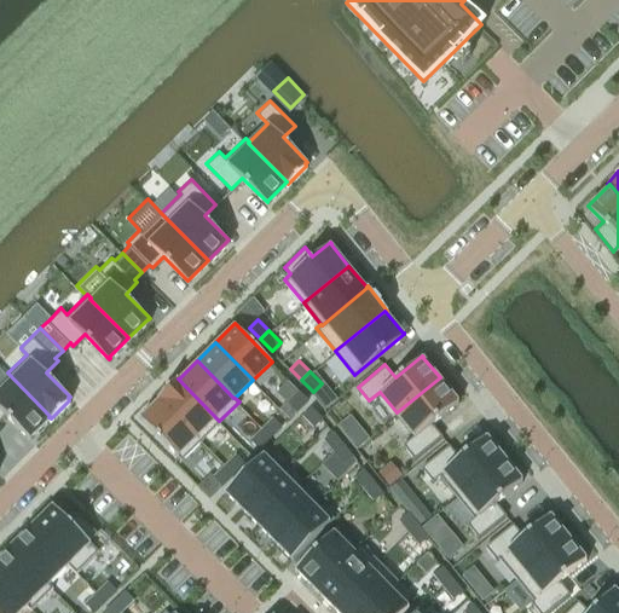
[(0,417),(5,412),(29,437),(30,435),(48,417),(50,416),(7,372),(0,379),(0,417)]
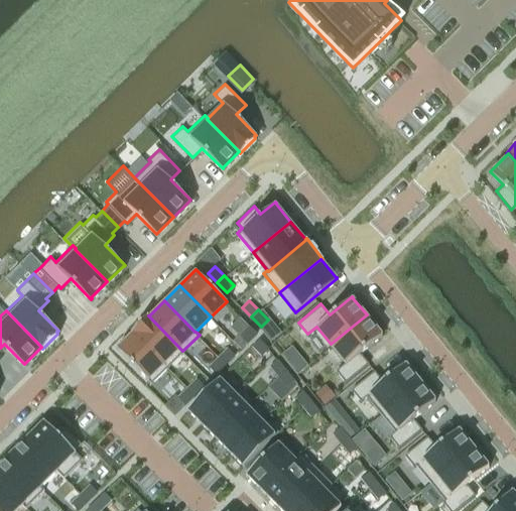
[(148,313),(131,331),(132,332),(133,332),(167,366),(182,351),(148,315),(149,315),(148,313)]
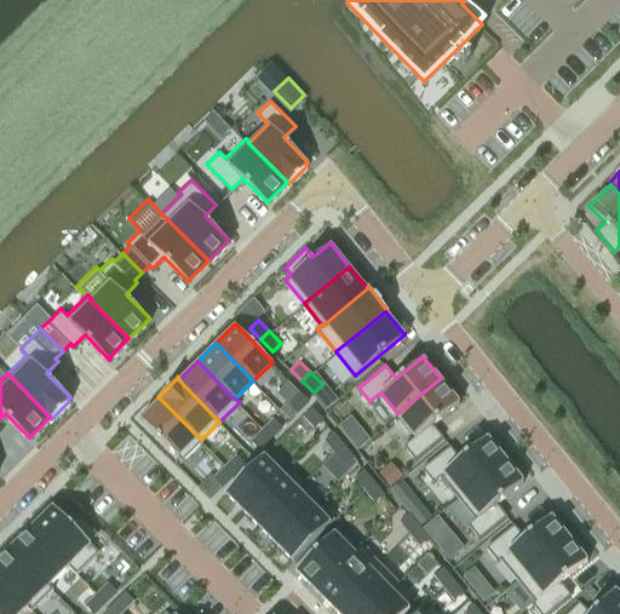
[(441,378),(397,413),(414,435),(403,443),(414,458),(442,435),(432,423),(459,401),(458,400),(441,378)]
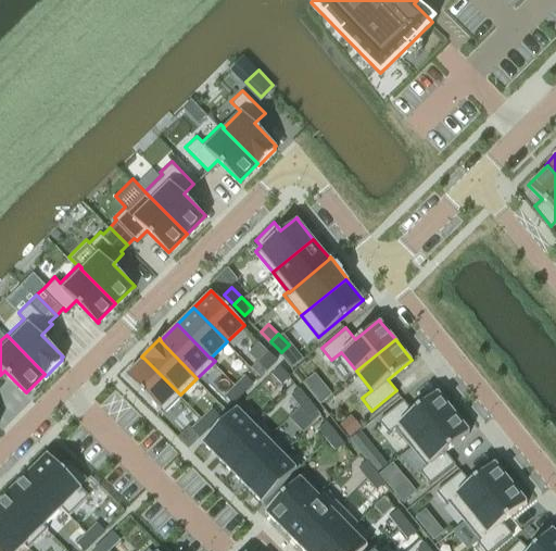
[(268,349),(258,360),(266,367),(277,357),(268,349)]
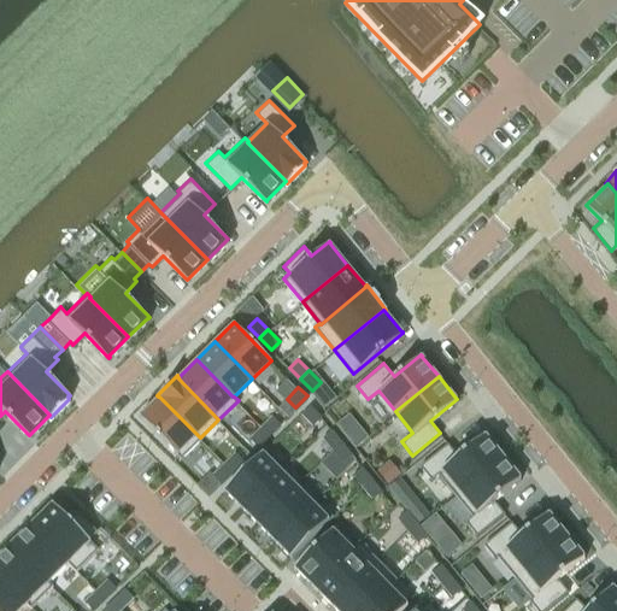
[(141,413),(140,415),(181,457),(200,438),(159,397),(158,397),(141,415),(141,413)]
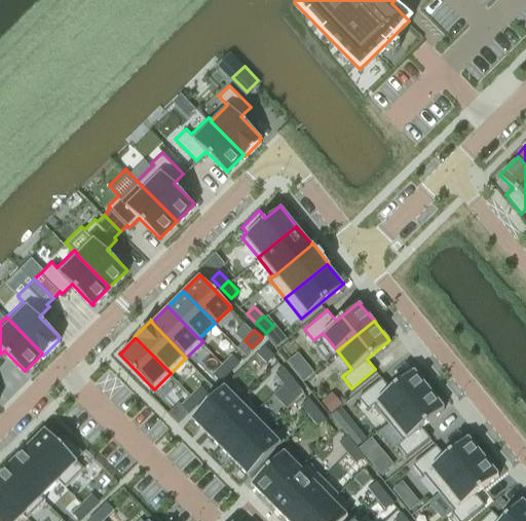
[(264,343),(257,350),(266,361),(273,354),(264,343)]
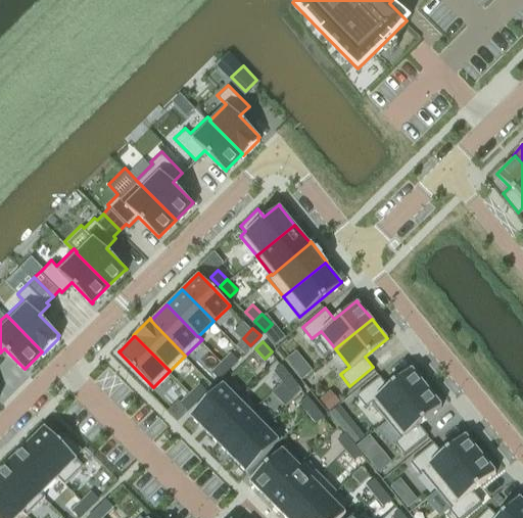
[(231,350),(221,360),(228,367),(237,358),(231,350)]
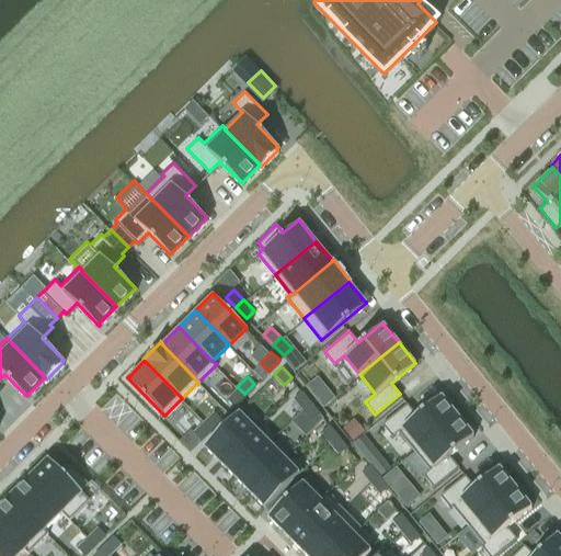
[(237,386),(227,397),(235,405),(244,394),(237,386)]
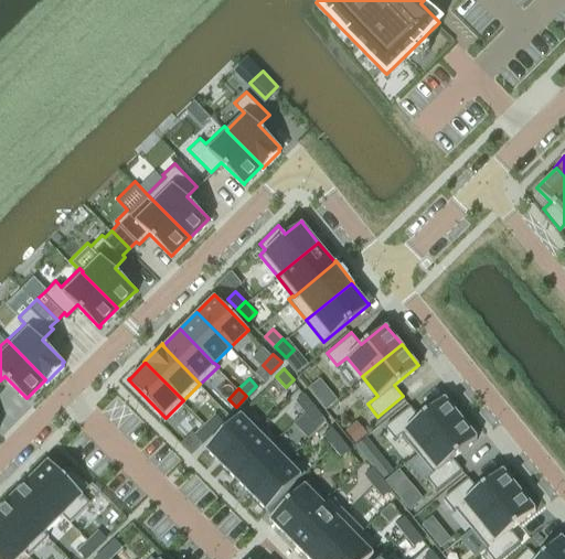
[(337,397),(331,389),(319,399),(324,407),(337,397)]
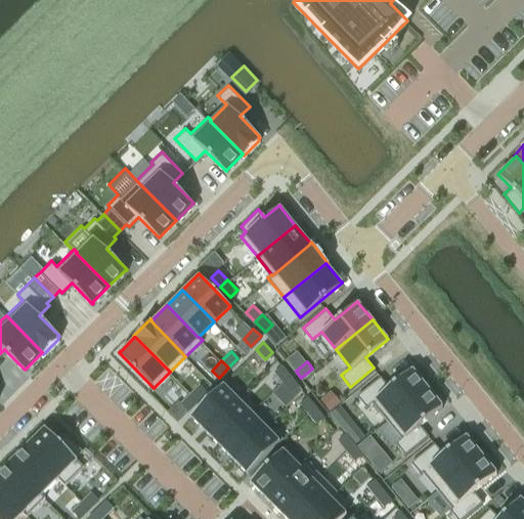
[(281,363),(273,370),(282,380),(290,374),(281,363)]
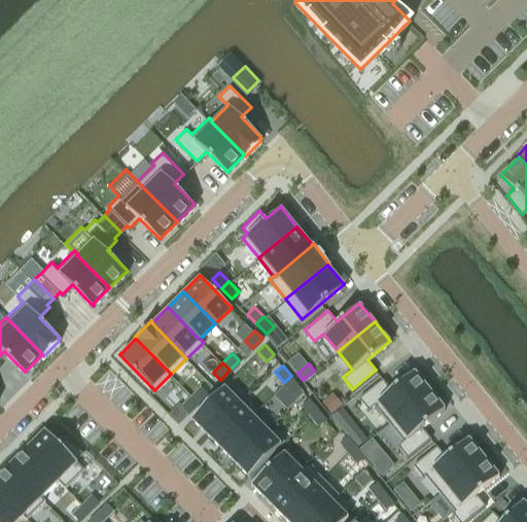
[(382,377),(358,396),(369,409),(374,404),(389,421),(429,389),(414,371),(415,371),(414,370),(391,388),(382,377)]
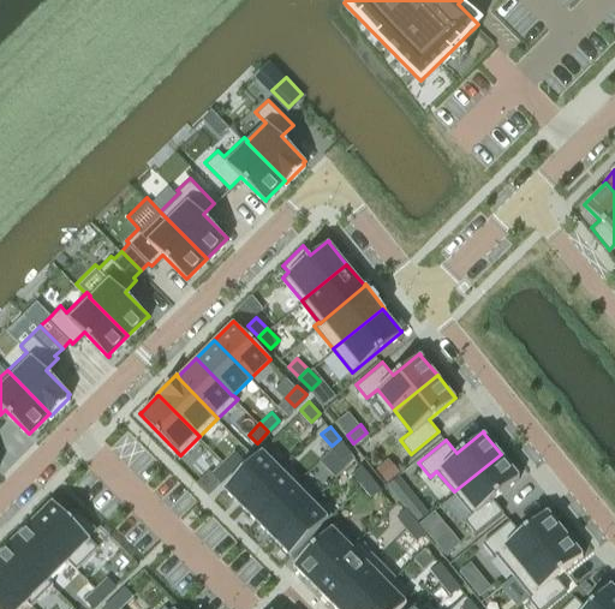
[(340,439),(332,446),(341,459),(351,451),(340,439)]
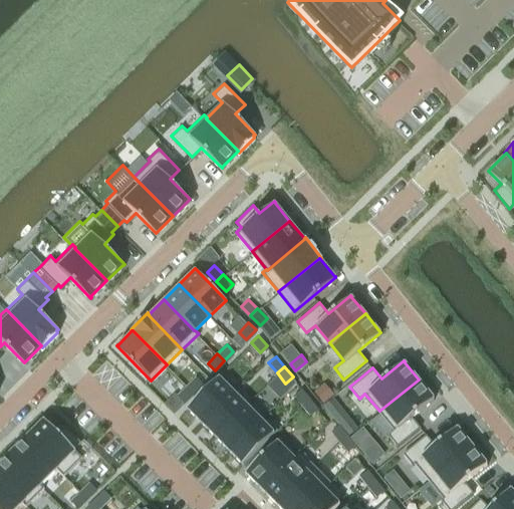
[(196,374),(187,385),(193,392),(203,382),(196,374)]
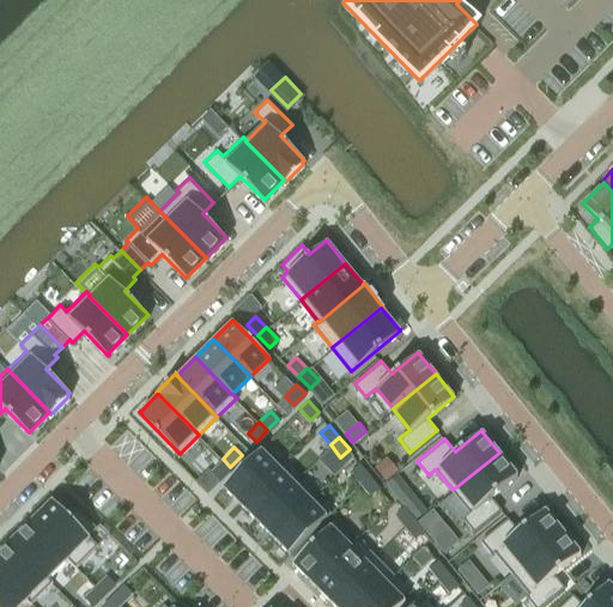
[(260,448),(223,485),(224,486),(240,502),(277,465),(260,448)]
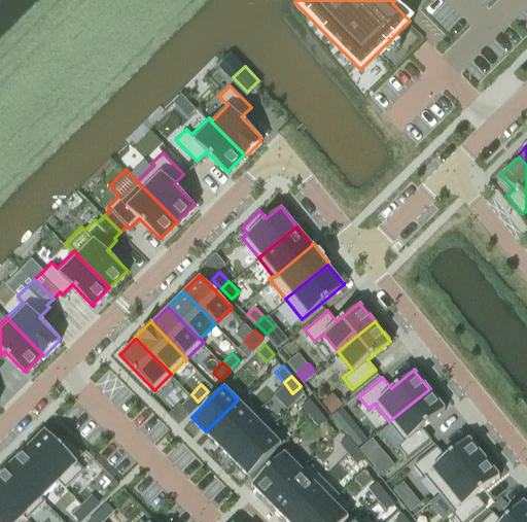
[(429,389),(389,421),(403,440),(397,444),(407,456),(430,437),(422,426),(445,408),(444,407),(429,389)]
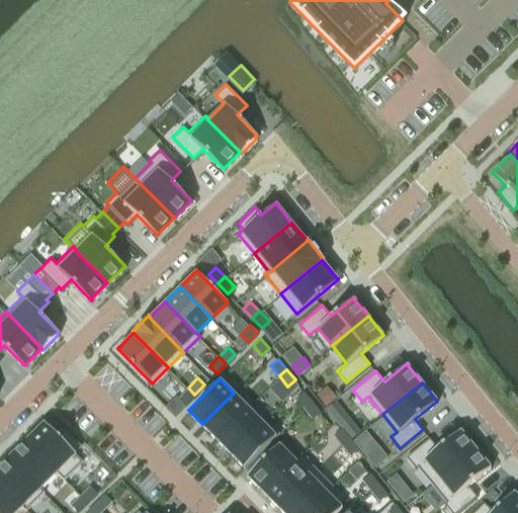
[(327,385),(316,394),(325,405),(336,396),(327,385)]
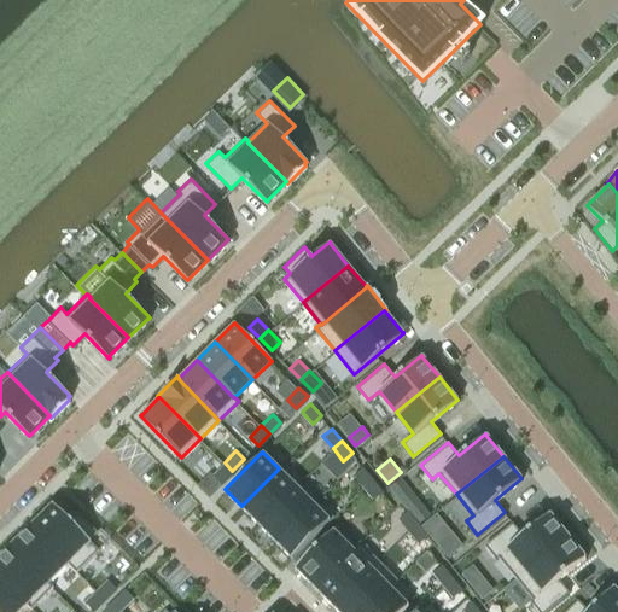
[(225,462),(213,473),(221,482),(232,471),(225,462)]
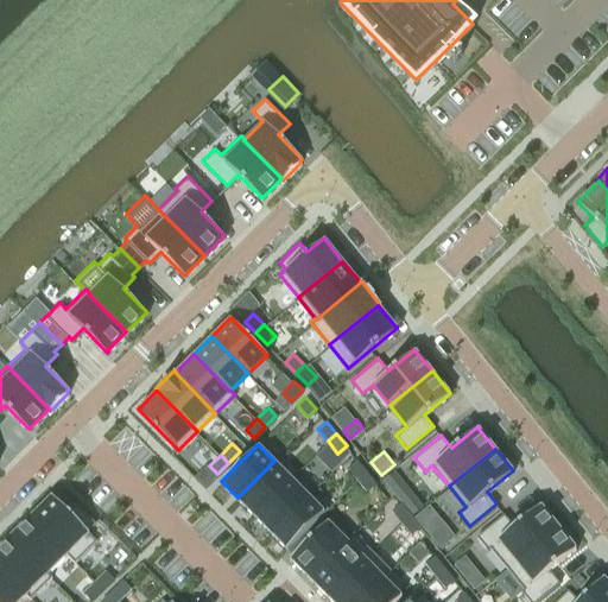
[(356,457),(347,466),(358,477),(366,470),(356,457)]
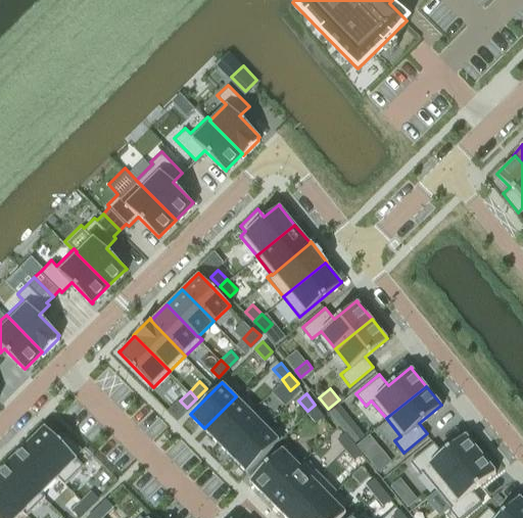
[(236,396),(204,428),(219,442),(250,411),(249,410),(236,396)]
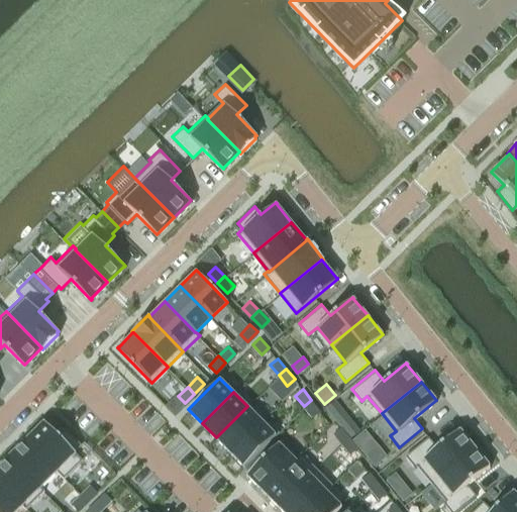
[(325,406),(335,418),(345,410),(335,398),(325,406)]
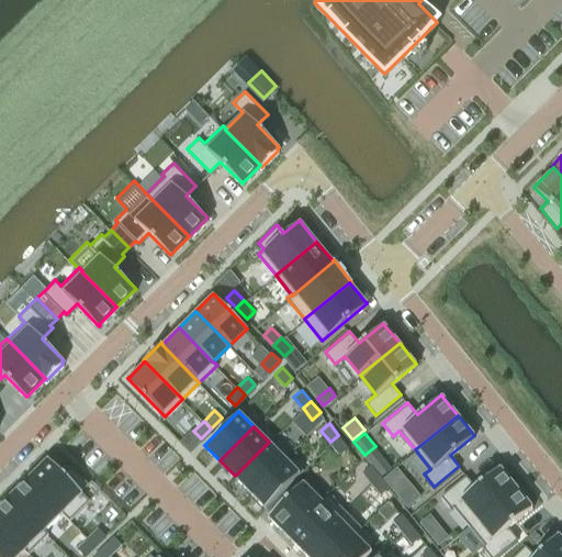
[(338,435),(330,442),(339,453),(348,446),(338,435)]
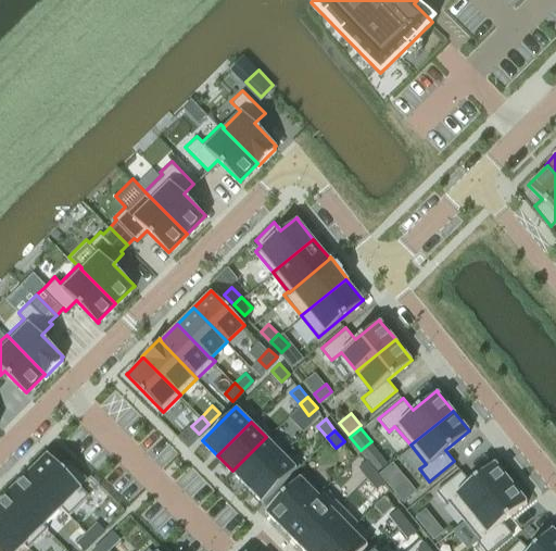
[(266,437),(232,471),(247,485),(285,448),(268,433),(265,436),(266,437)]
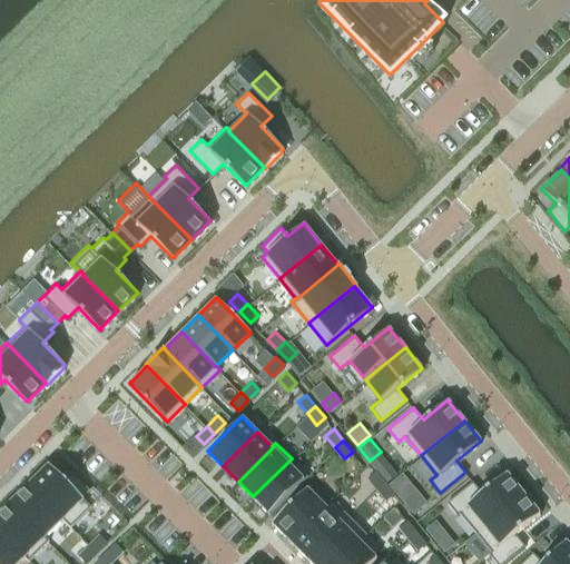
[(292,458),(253,496),(267,512),(268,513),(307,474),(292,458)]
